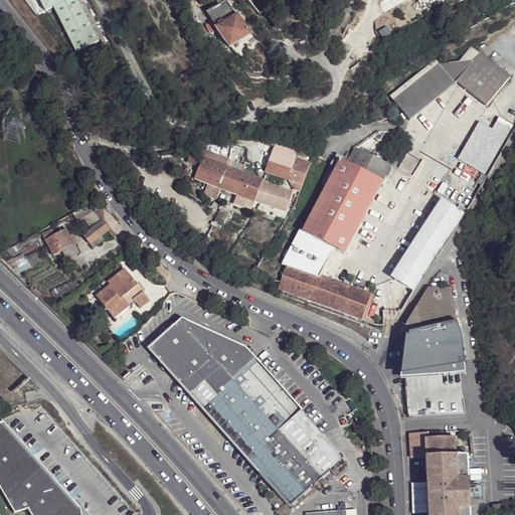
[(66,0),(38,0),(44,12),(52,9),(74,54),(98,43),(75,0),(68,0),(67,1),(66,0)]
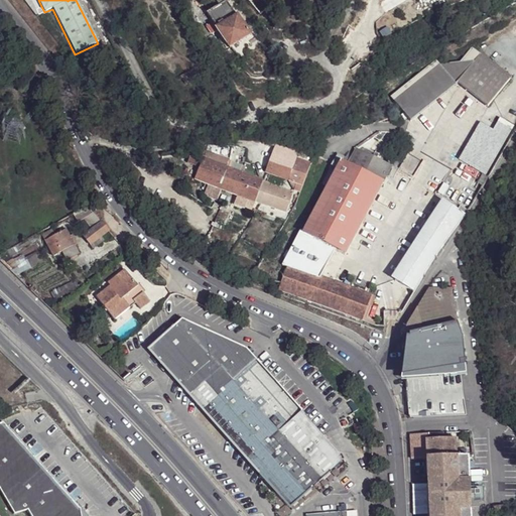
[(232,47),(251,33),(237,14),(236,15),(225,0),(216,0),(220,5),(207,14),(214,23),(207,28),(213,35),(218,31),(230,48),(232,47)]
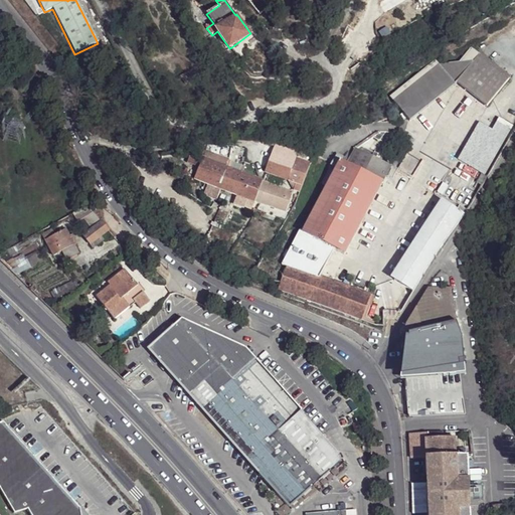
[(408,121),(455,83),(485,108),(509,77),(480,53),(474,60),(438,64),(392,101),(408,121)]
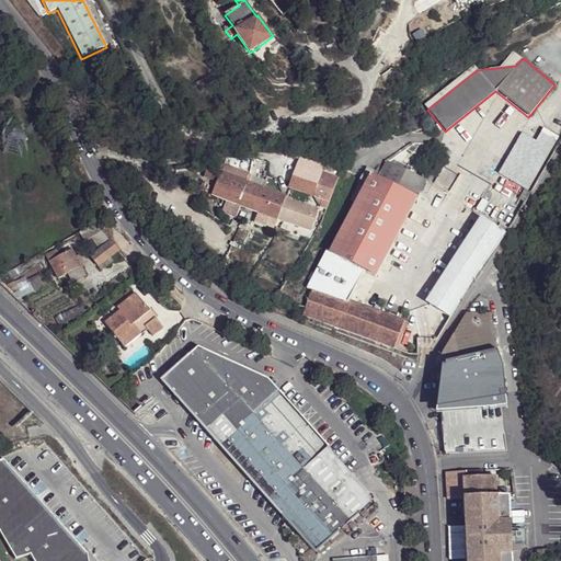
[(527,125),(500,173),(527,191),(556,141),(527,125)]
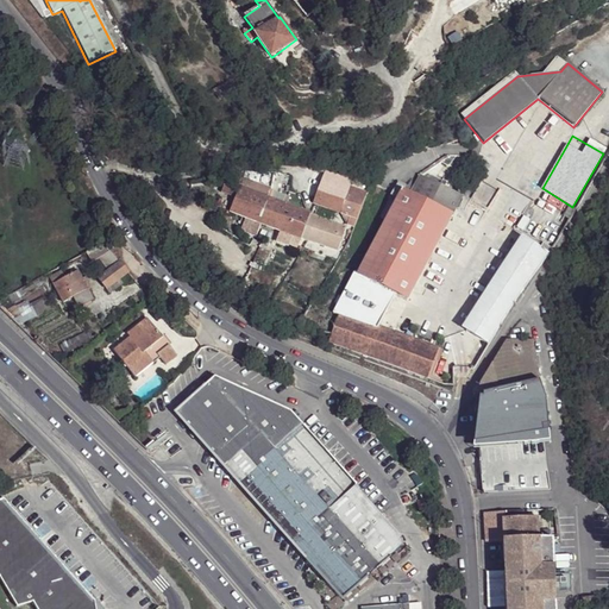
[(29,152),(10,146),(4,165),(24,171),(29,152)]
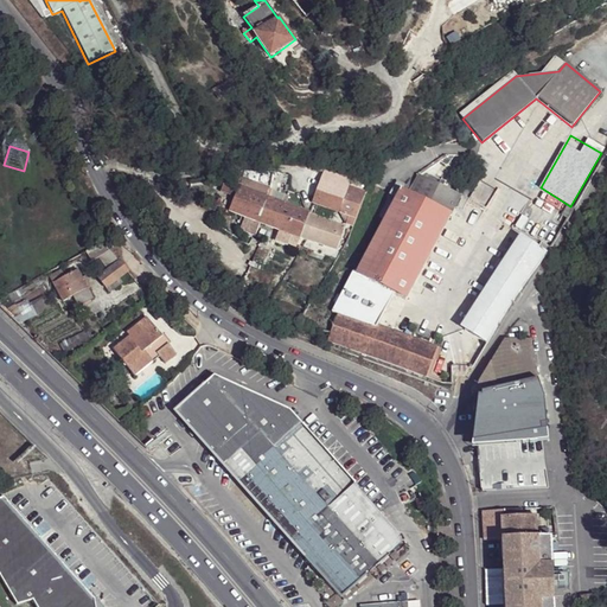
[(326,166),(312,202),(339,212),(349,216),(346,225),(353,228),(369,181),(326,166)]
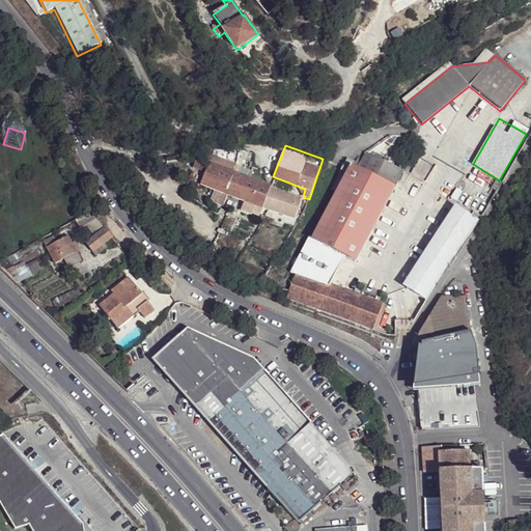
[(250,217),(254,205),(294,221),(300,201),(270,190),(271,187),(247,177),(249,171),(225,161),(229,150),(218,150),(216,157),(215,157),(213,164),(212,163),(214,156),(201,150),(194,168),(207,173),(202,186),(219,192),(217,198),(227,202),(229,196),(244,201),(240,213),(250,217)]
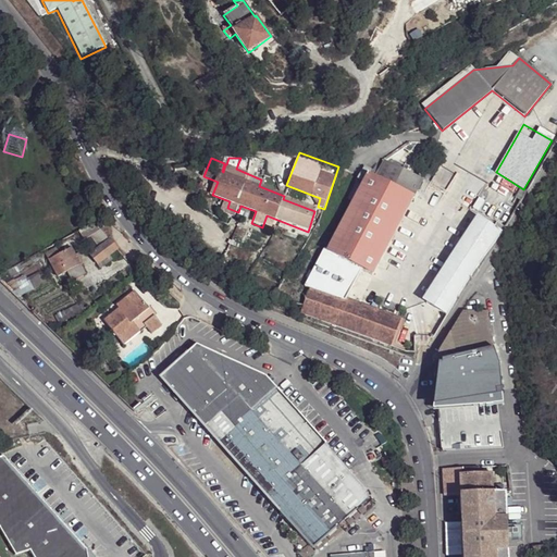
[(385,161),(375,178),(413,198),(423,181),(385,161)]
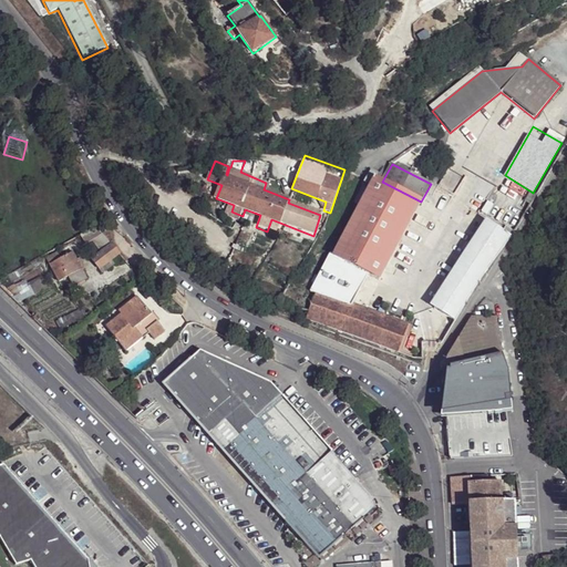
[(334,257),(333,258),(369,276),(379,281),(421,202),(382,182),(375,178),(334,257)]
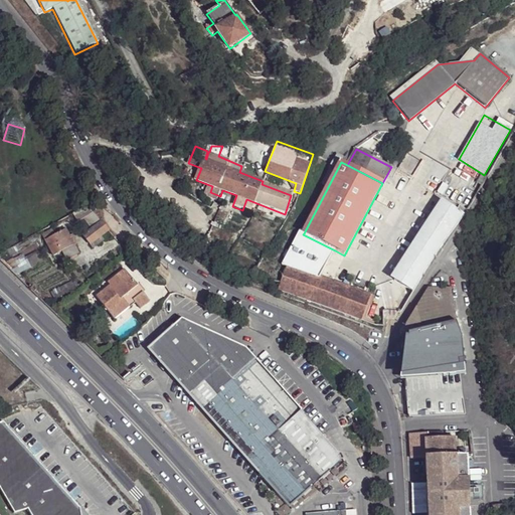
[(399,174),(395,180),(404,185),(407,180),(399,174)]
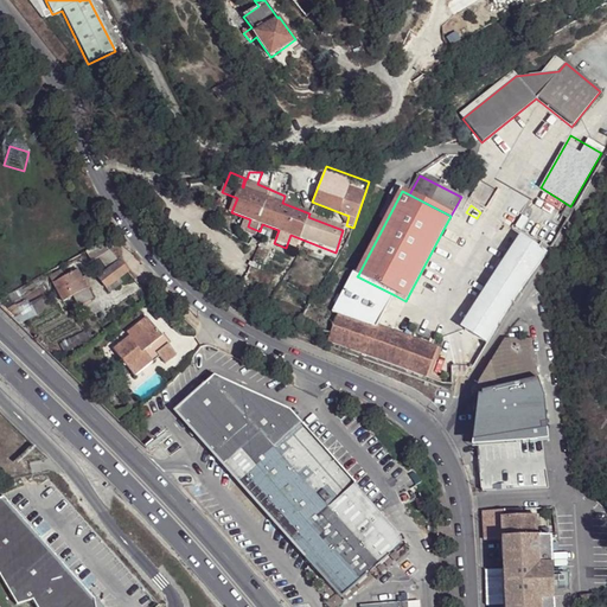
[(568,218),(574,208),(568,205),(562,215),(568,218)]
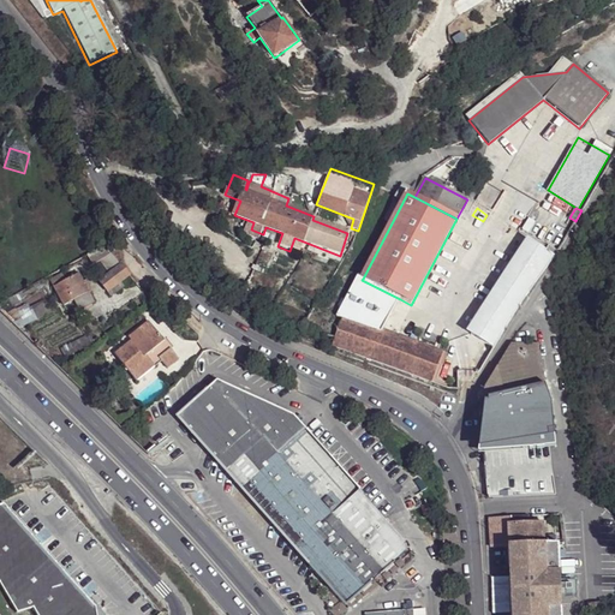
[(353,219),(344,215),(351,228),(353,219)]
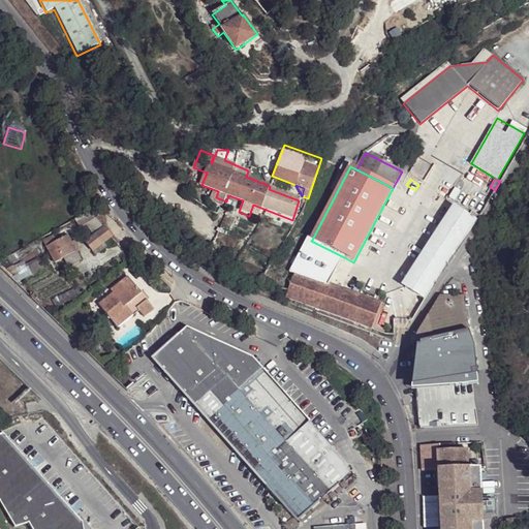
[(455,206),(446,219),(448,220),(457,208),(455,206)]
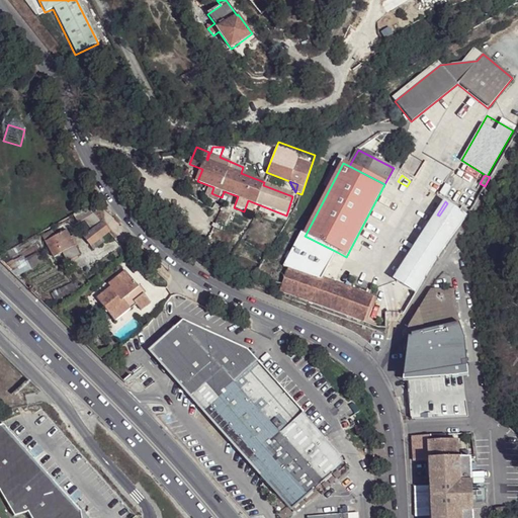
[(442,240),(448,244),(466,218),(459,211),(447,203),(439,216),(446,221),(439,232),(445,235),(442,240)]
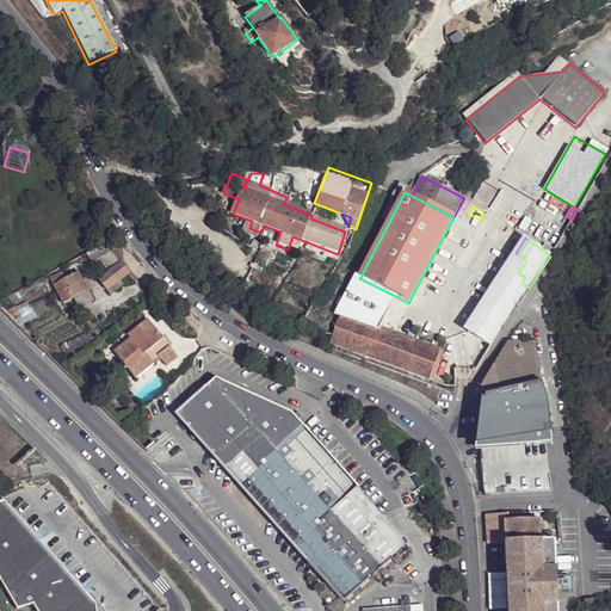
[(106,245),(86,255),(91,264),(102,259),(110,271),(122,264),(106,245)]
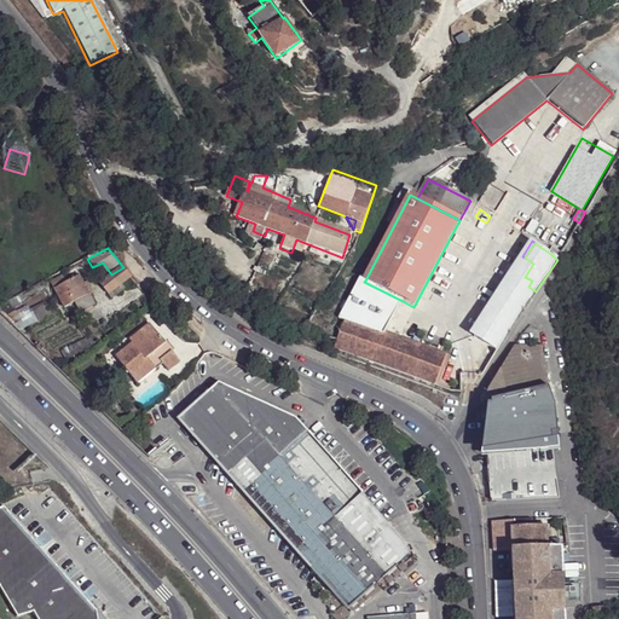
[(561,253),(553,248),(549,253),(557,260),(561,253)]
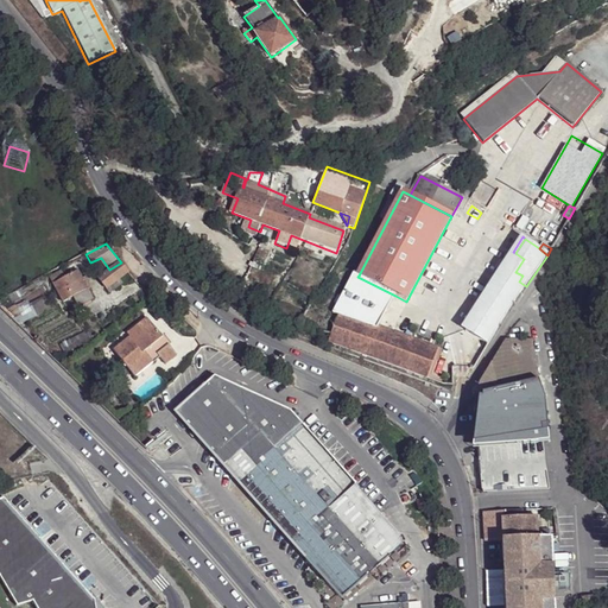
[(489,289),(463,329),(467,330),(492,291),(515,253),(513,252),(489,289)]
